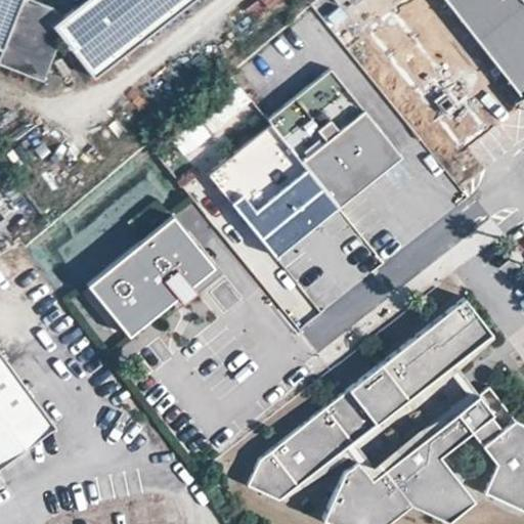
[(0,0),(0,48),(5,50),(25,0),(0,0)]
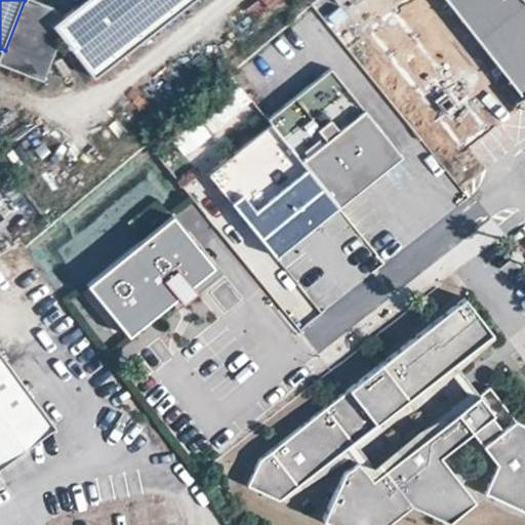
[(58,10),(28,0),(25,0),(5,50),(0,64),(0,66),(45,83),(66,37),(59,29),(68,24),(58,10)]
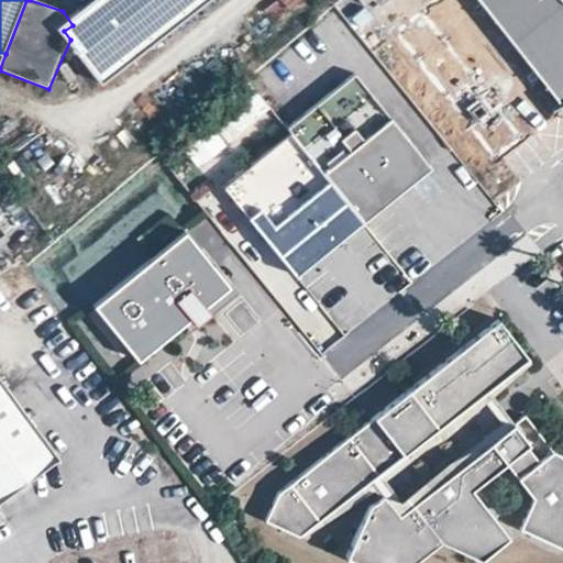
[(105,0),(73,25),(64,31),(70,40),(106,85),(216,0),(105,0)]
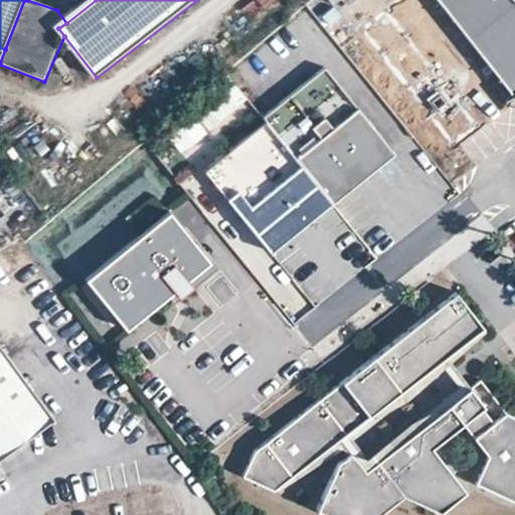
[(514,0),(438,0),(514,98),(514,0)]
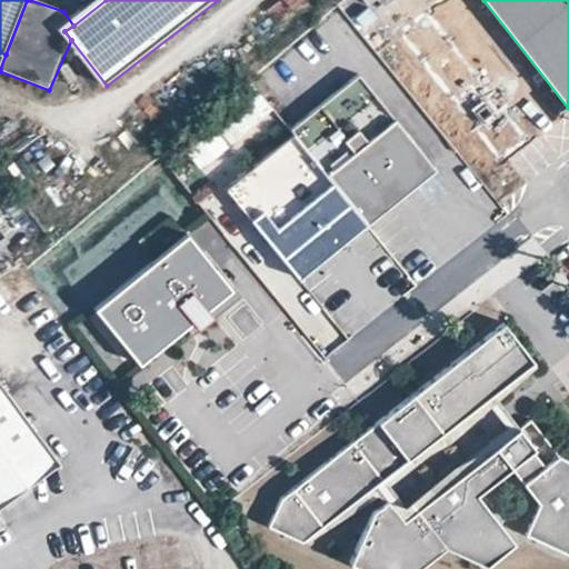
[(358,78),(292,131),(368,222),(433,169),(358,78)]
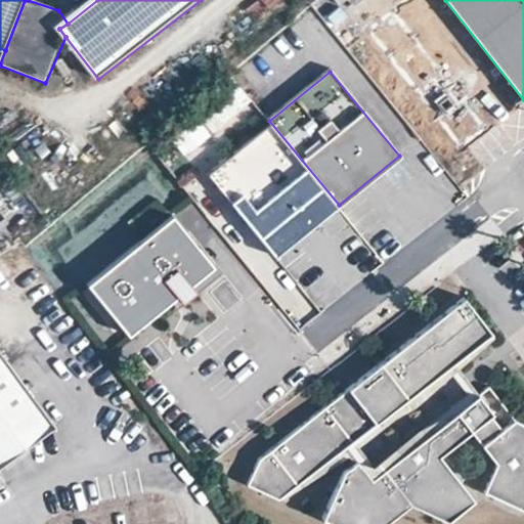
[(471,144),(505,118),(491,100),(457,128),(471,144)]
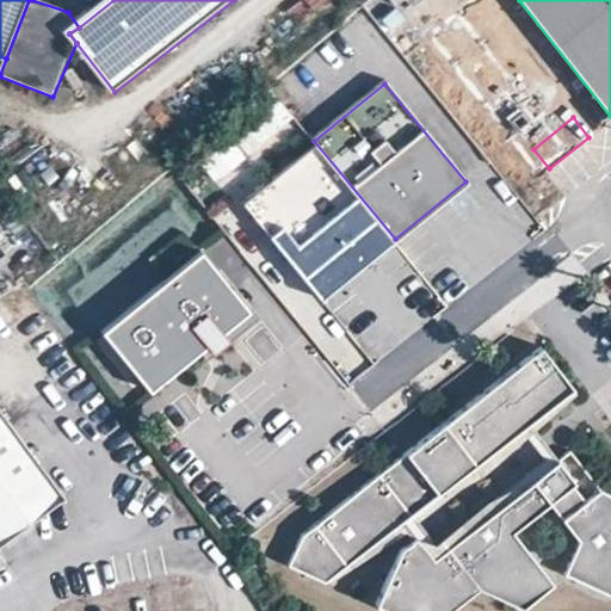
[(203,166),(218,184),(269,139),(253,122),(203,166)]
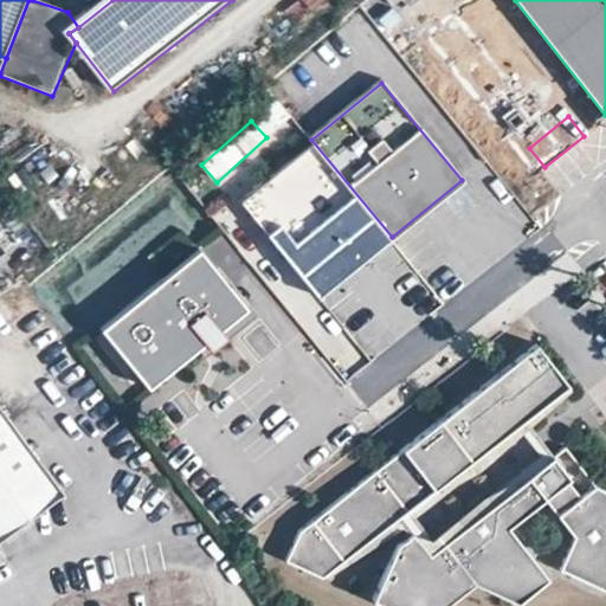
[(392,237),(311,140),(243,199),(320,295),(389,238),(392,237)]
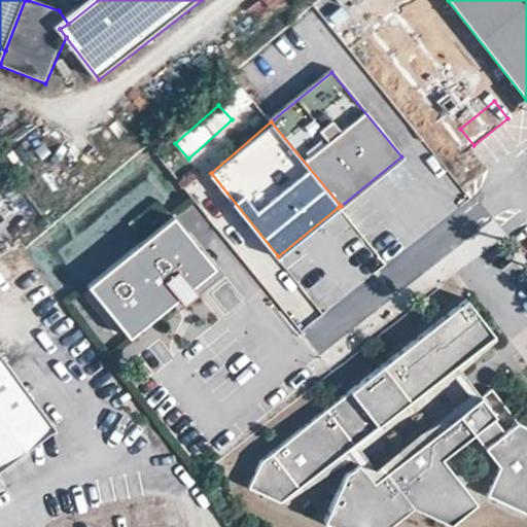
[(84,285),(129,340),(215,270),(171,216),(84,285)]
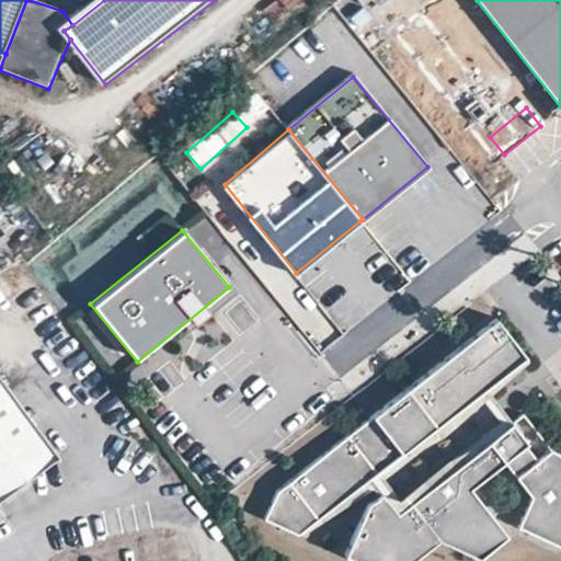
[(279,491),(267,519),(305,536),(374,491),(380,497),(366,508),(345,559),(350,560),(416,560),(442,542),(478,560),(507,537),(470,491),(504,465),(531,500),(518,529),(560,546),(560,457),(551,453),(522,415),(512,422),(492,396),(527,368),(496,323),(279,491)]
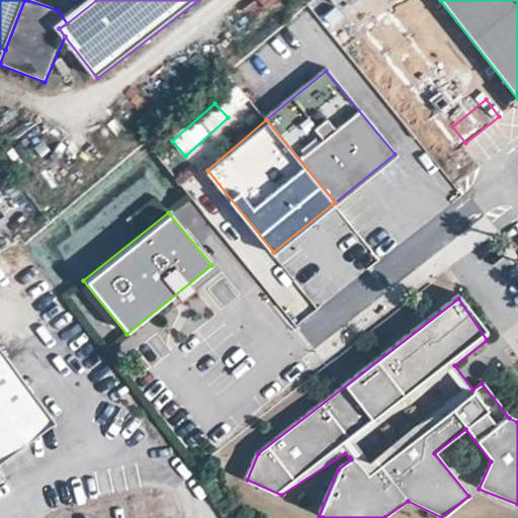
[(0,457),(47,424),(0,359),(0,457)]
